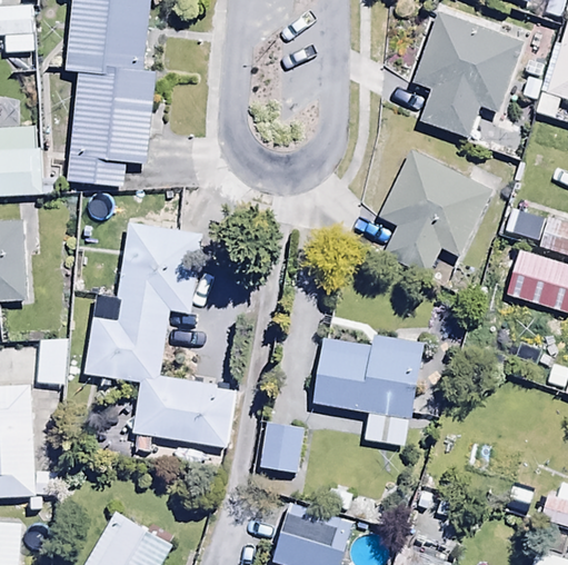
[(79,72),(67,180),(123,187),(127,160),(146,162),(157,67),(146,66),(153,0),(71,0),(62,70),(79,72)]
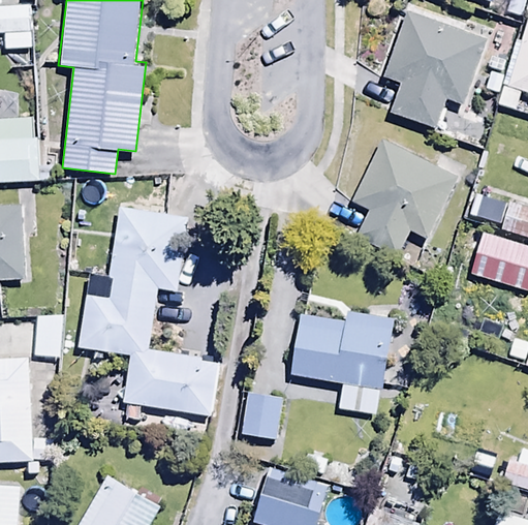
[(30,4),(0,5),(0,32),(4,32),(4,49),(32,48),(30,4)]
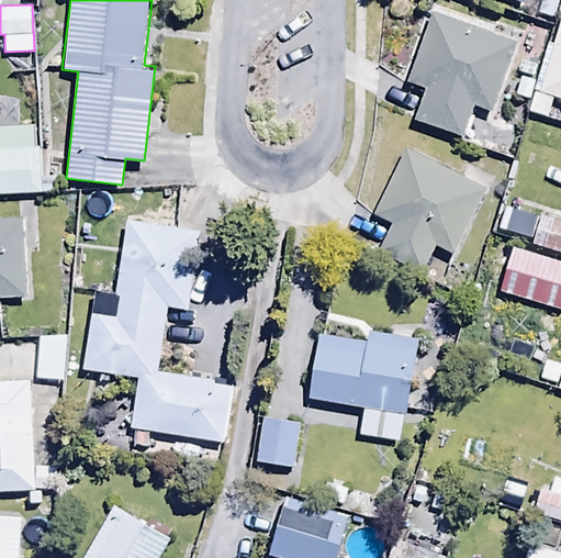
[(516,40),(434,9),(406,81),(425,88),(414,119),(460,136),(472,104),(489,111),(516,40)]
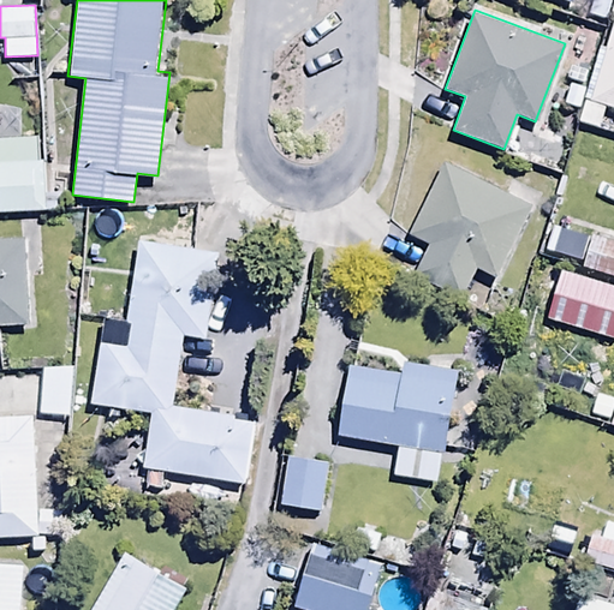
[(613,105),(613,24),(592,99),(613,105)]
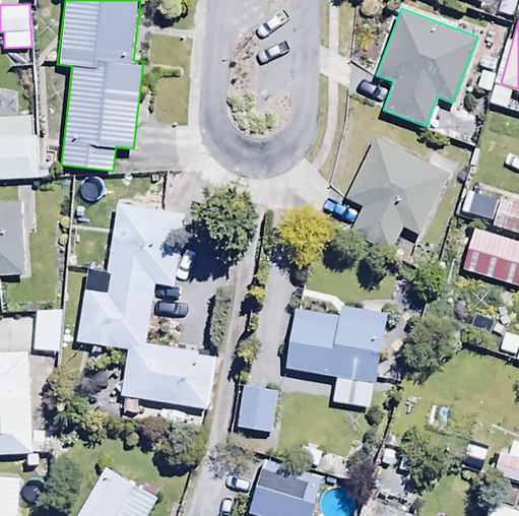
[(36,115),(0,116),(0,178),(38,177),(36,115)]
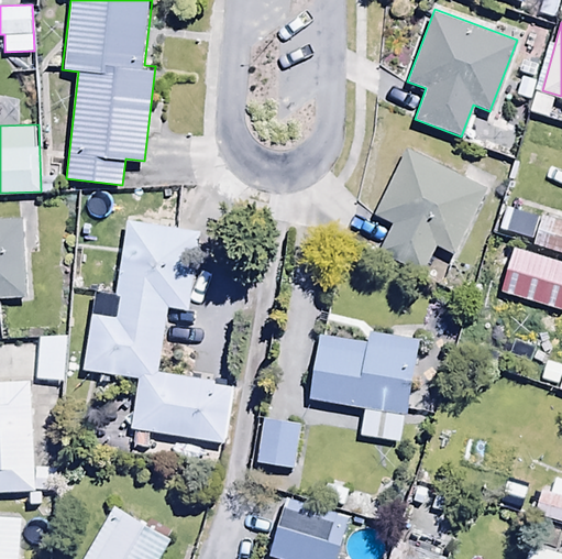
[(452,252),(487,189),(411,146),(375,211),(392,220),(377,247),(422,272),(438,244),(452,252)]
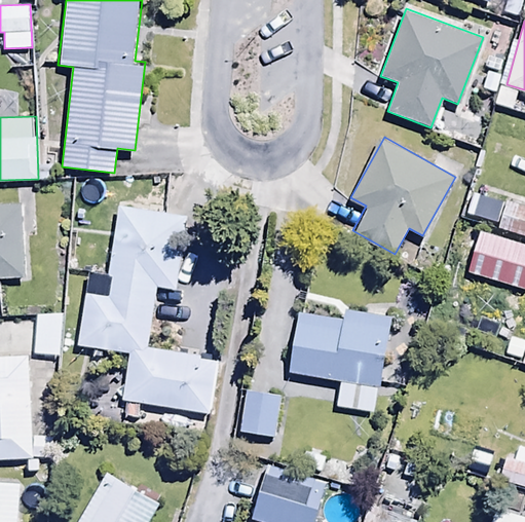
[(524,208),(507,201),(498,226),(524,234),(524,208)]
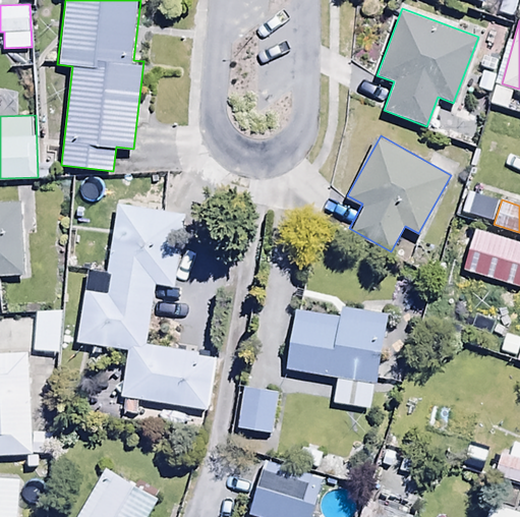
[(0,278),(22,277),(19,202),(0,202),(0,278)]
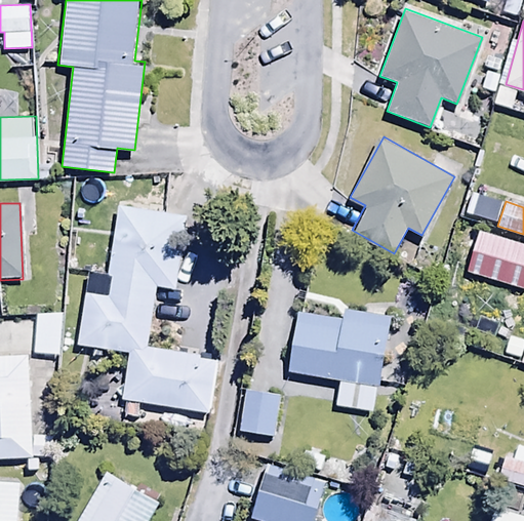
[(149,344),(159,284),(175,287),(188,214),(120,203),(109,272),(89,269),(76,345),(129,354),(122,397),(209,411),(218,356),(149,344)]
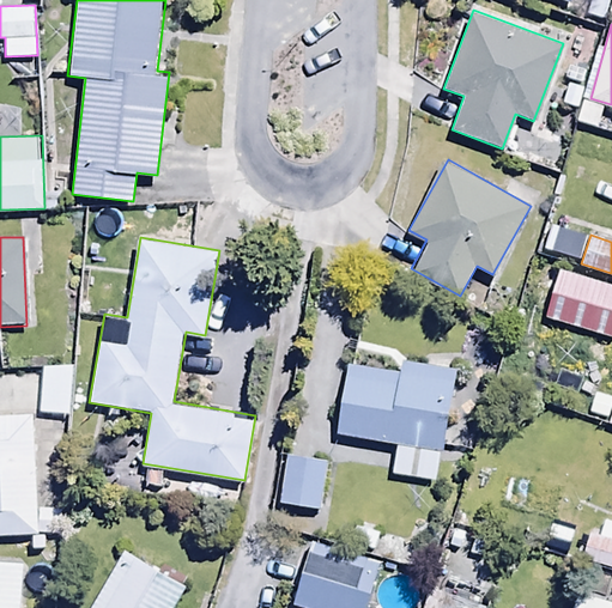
[(611,281),(545,262),(537,289),(611,311),(611,281)]
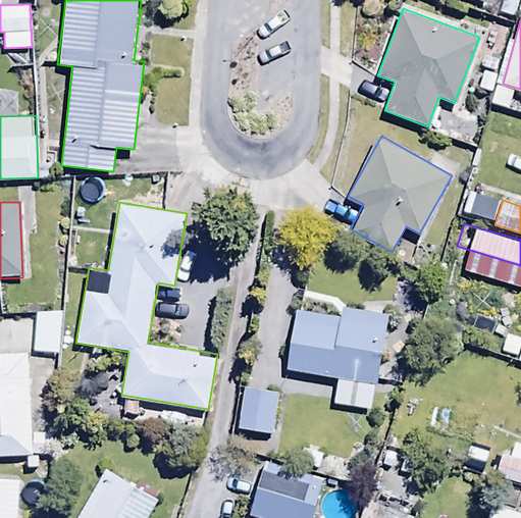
[(295,309),(285,369),(337,376),(332,404),(370,410),(376,376),(387,378),(395,332),(385,331),(388,314),(344,307),(342,316),(295,309)]
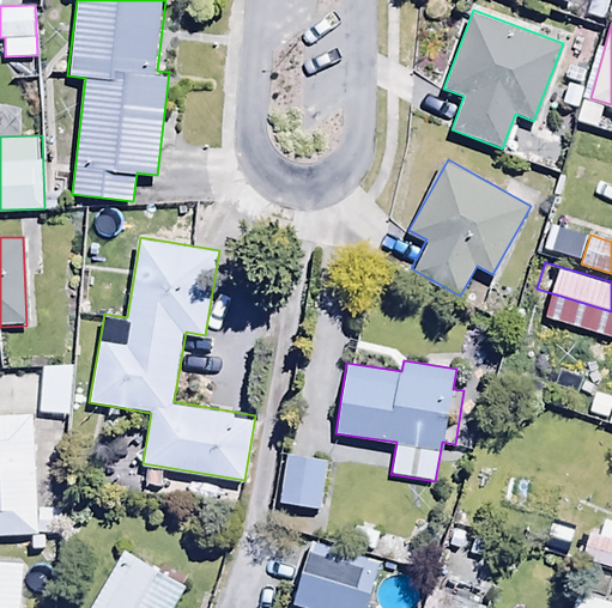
[(72,382),(43,382),(42,420),(71,420),(72,382)]
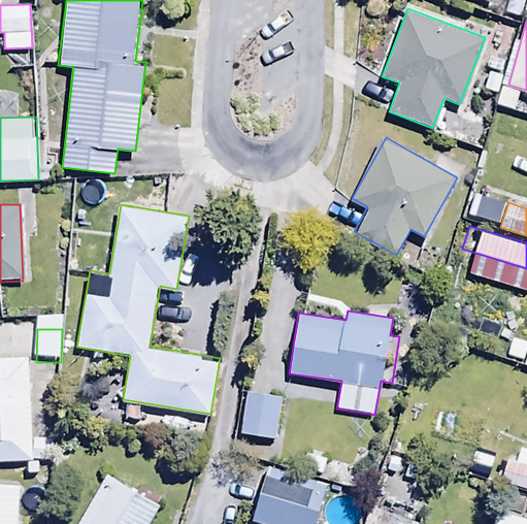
[(29,356),(0,357),(0,460),(52,458),(51,437),(32,437),(29,356)]
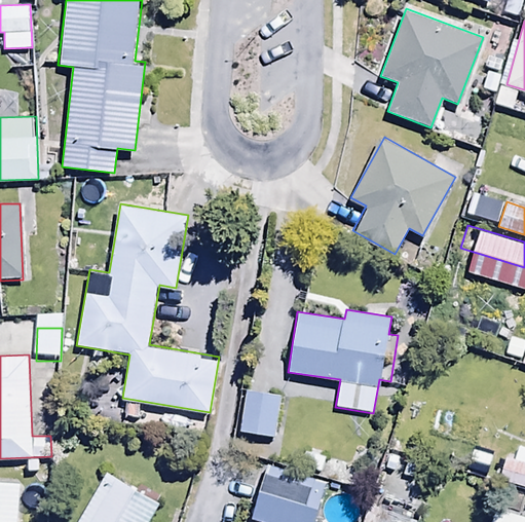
[(282,396),(246,389),(238,431),(273,437),(282,396)]
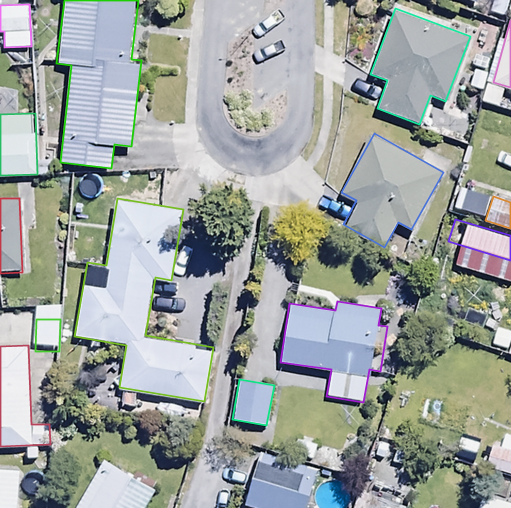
[(492,444),(485,466),(510,474),(510,440),(504,438),(501,447),(492,444)]
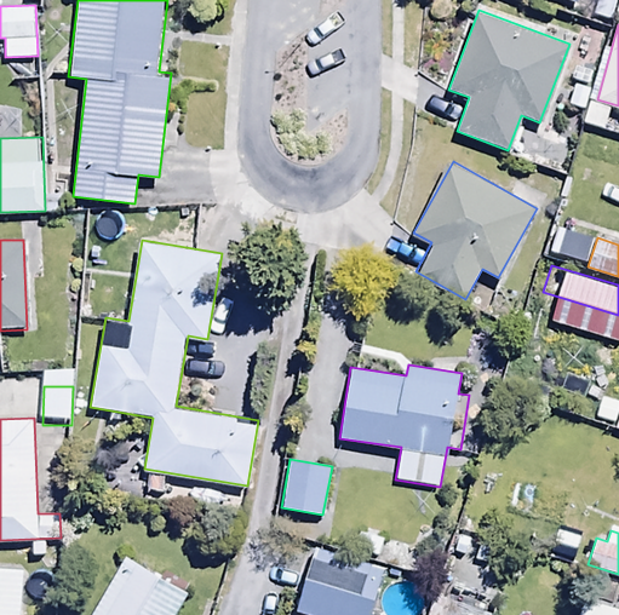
[(371,614),(387,569),(315,546),(294,608),(315,614),(371,614)]
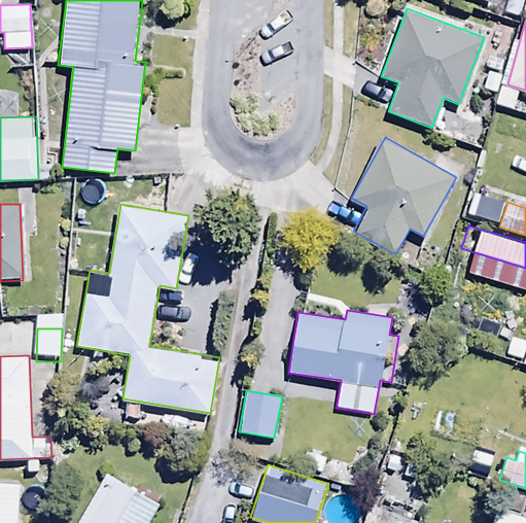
[(148,522),(160,506),(105,474),(75,522),(148,522)]
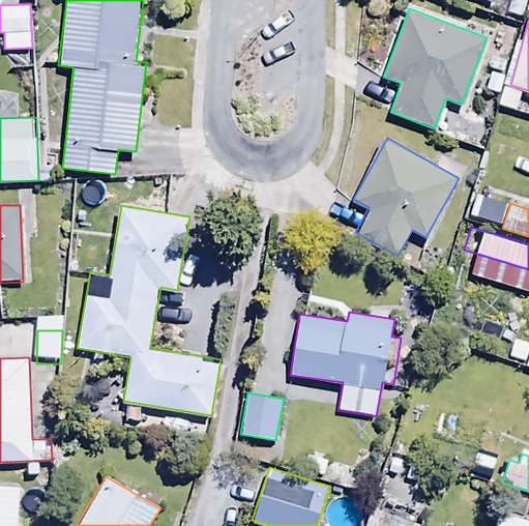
[(0,525),(17,525),(21,488),(0,485),(0,525)]
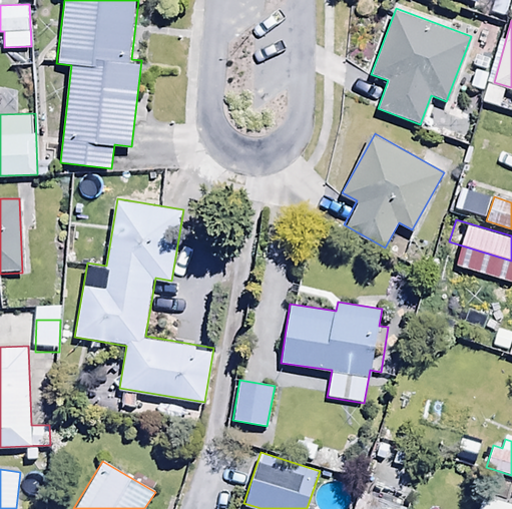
[(407,508),(413,495),(367,478),(355,508),(407,508)]
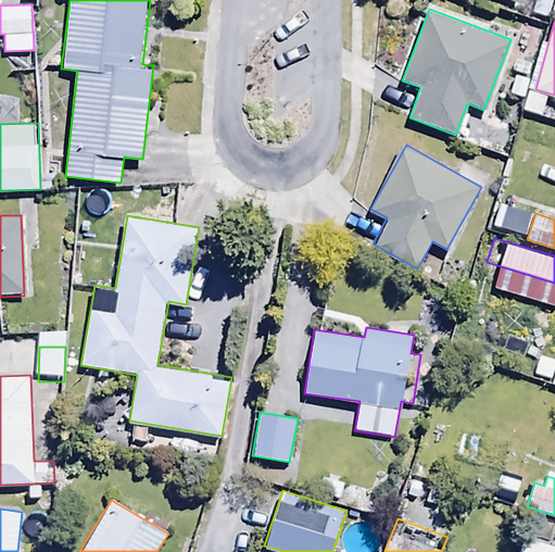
[(554,551),(554,547),(524,538),(519,551),(554,551)]
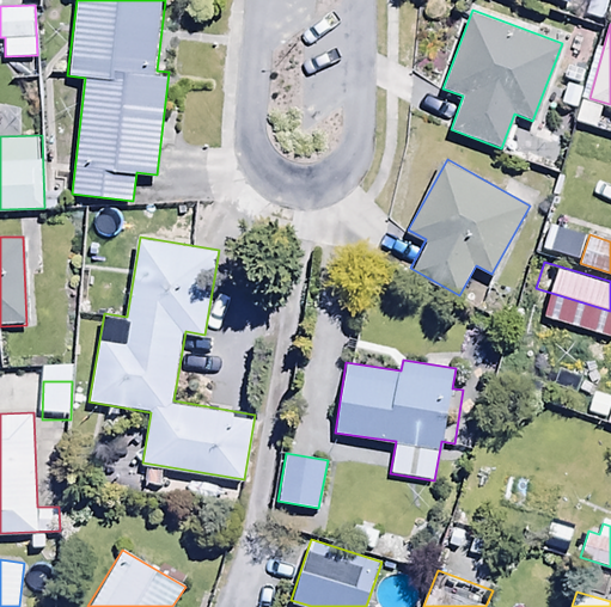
All buildings are outlined.
